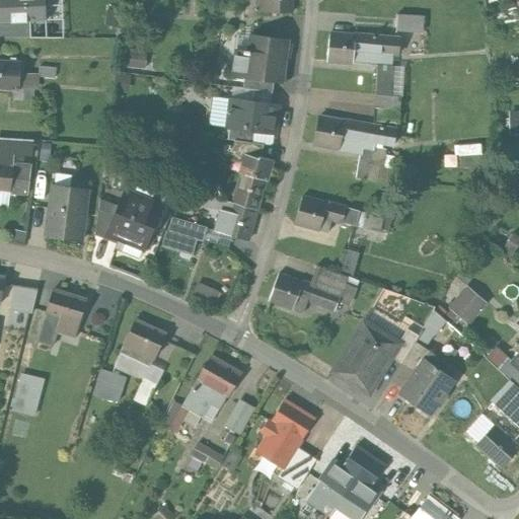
[(0,0),(0,22),(11,22),(11,24),(27,23),(27,22),(29,22),(47,21),(46,0),(0,0)]
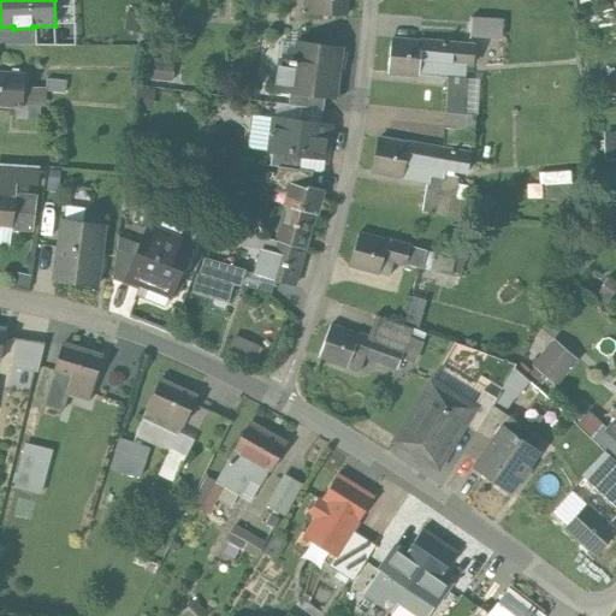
[(54,0),(55,25),(35,27),(36,46),(76,47),(73,0),(54,0)]
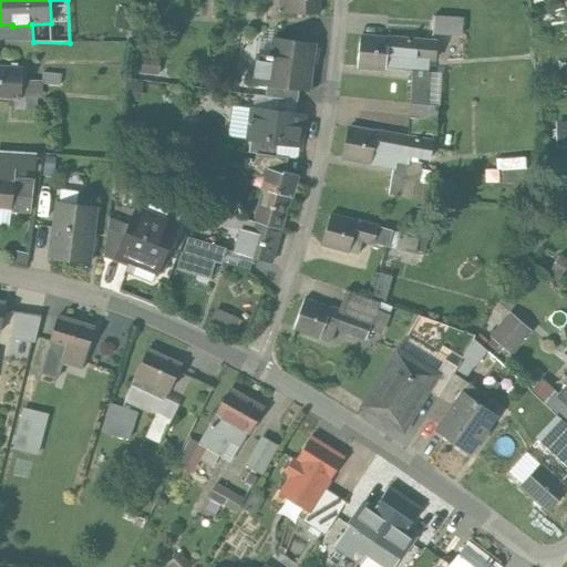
[(317,0),(280,0),(280,13),(317,14),(317,0)]
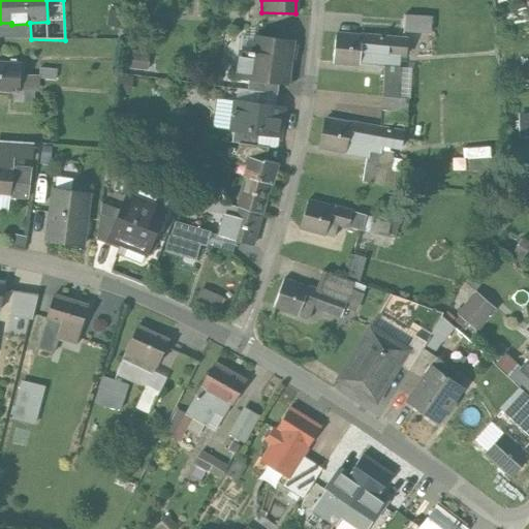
[(411,13),(411,32),(438,32),(438,13),(411,13)]
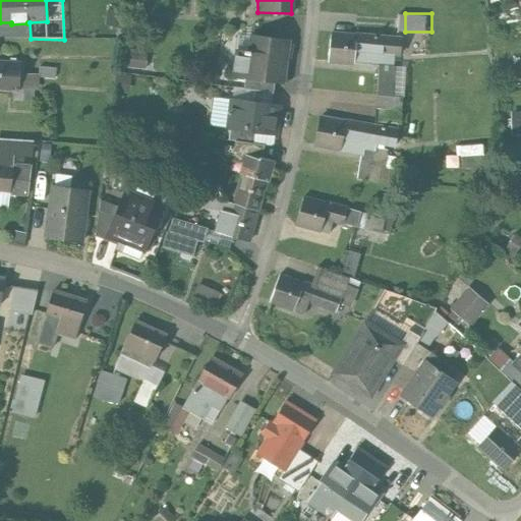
[(355,37),(330,35),(328,63),(354,66),(355,52),(372,53),(374,54),(375,38),(355,36),(355,37)]
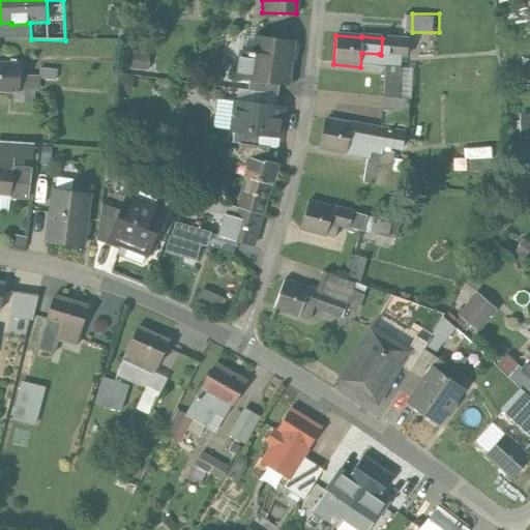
[(292,43),(255,38),(252,56),(240,54),(237,76),(277,82),(286,83),(292,43)]
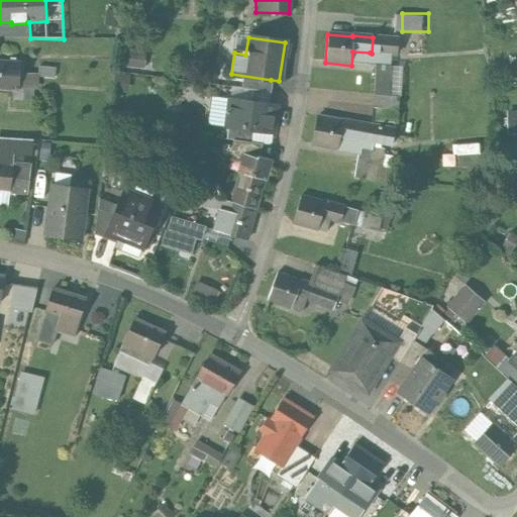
[(390,38),(373,37),(372,54),(370,53),(369,57),(379,58),(380,47),(389,47),(390,38)]
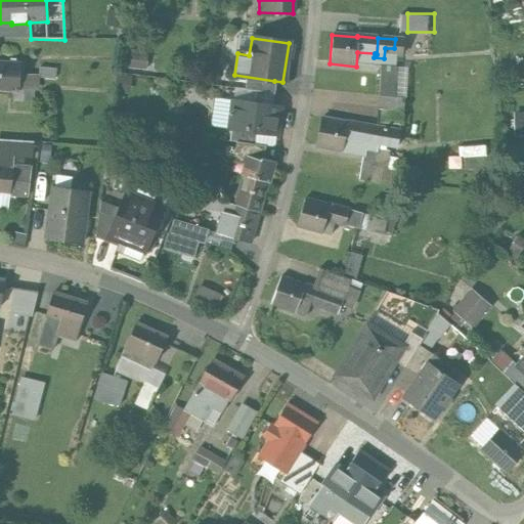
[(22,62),(0,60),(0,90),(19,92),(22,62)]
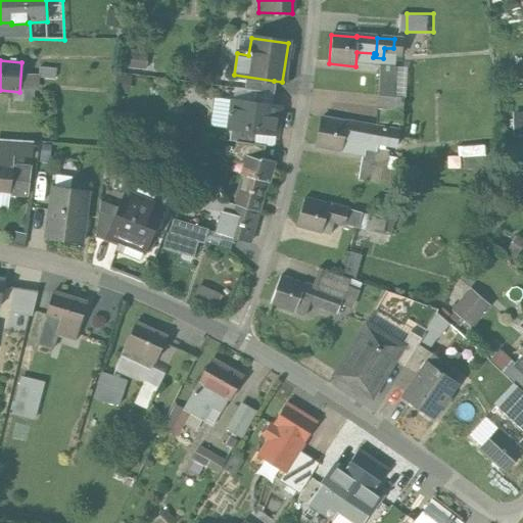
[(274,81),(246,77),(244,90),(273,94),(274,81)]
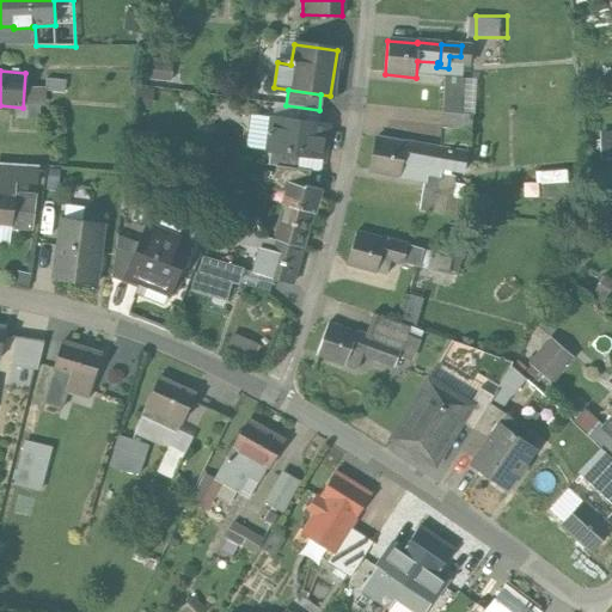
[(463,111),(444,111),(444,124),(461,124),(463,111)]
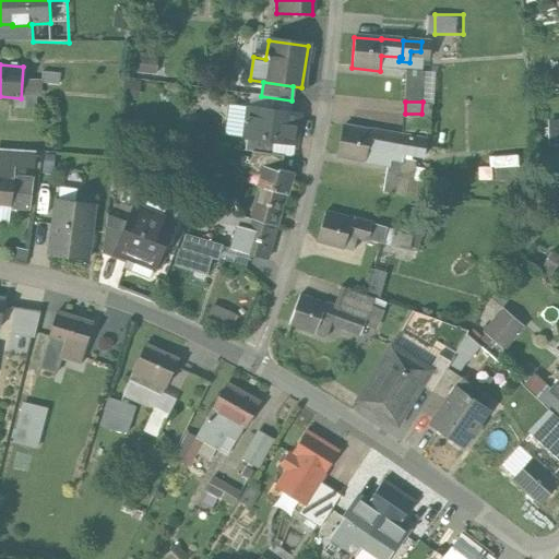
[(298,116),(248,109),(245,139),(247,139),(275,143),(294,145),(298,116)]
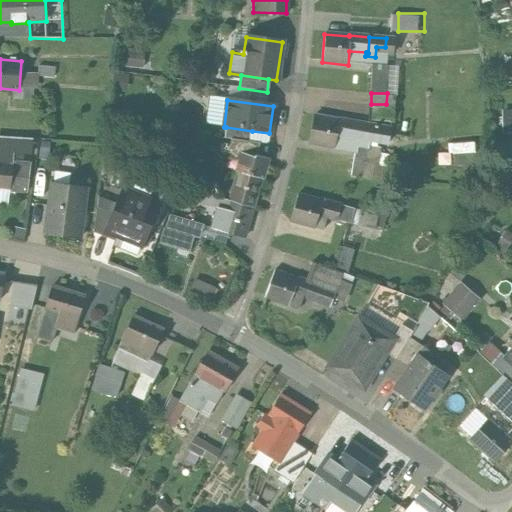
[(337,119),(314,115),(309,144),(341,149),(343,136),(374,141),(377,124),(338,117),(337,119)]
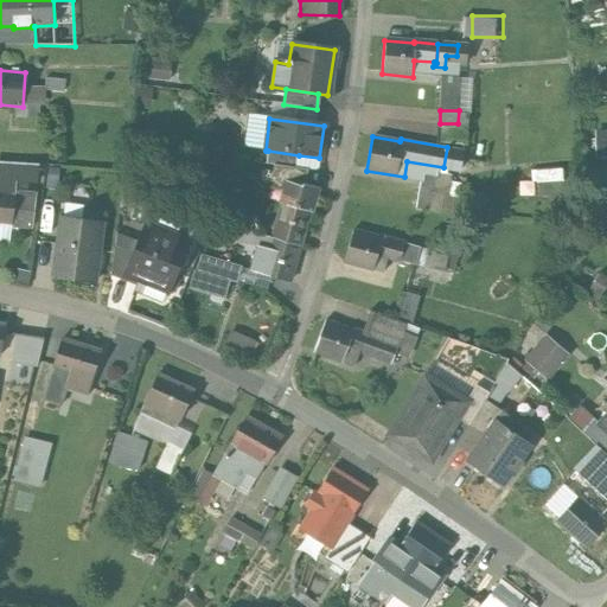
[(299,155),(268,151),(266,164),(296,168),(299,155)]
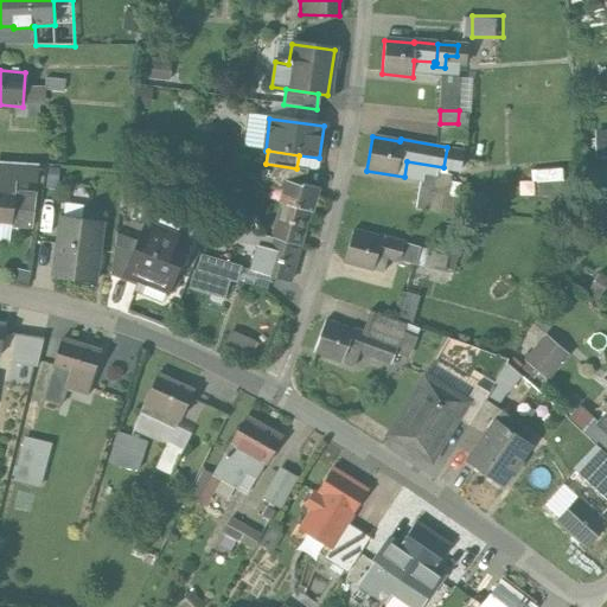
[(38,165),(0,161),(0,180),(17,181),(37,183),(38,165)]
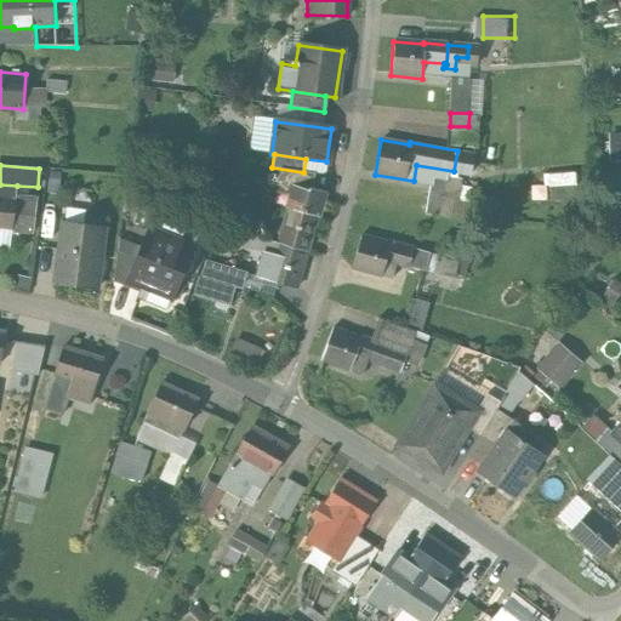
[(17,186),(0,184),(0,229),(33,233),(36,199),(16,197),(17,186)]
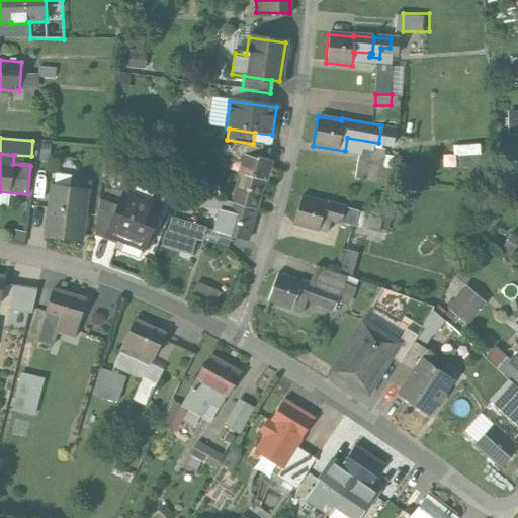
[(359,155),(356,177),(390,180),(392,158),(359,155)]
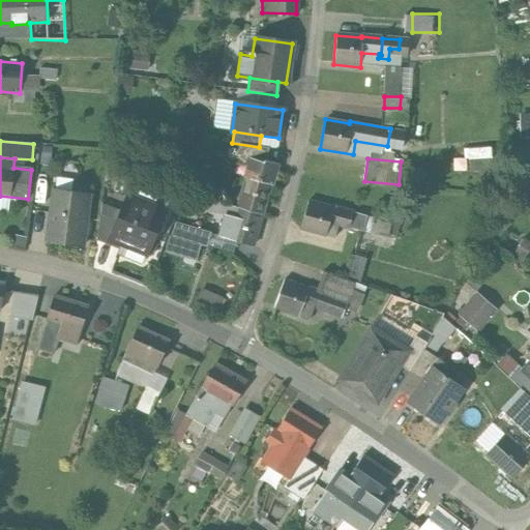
[(78,164),(53,159),(51,176),(76,179),(78,164)]
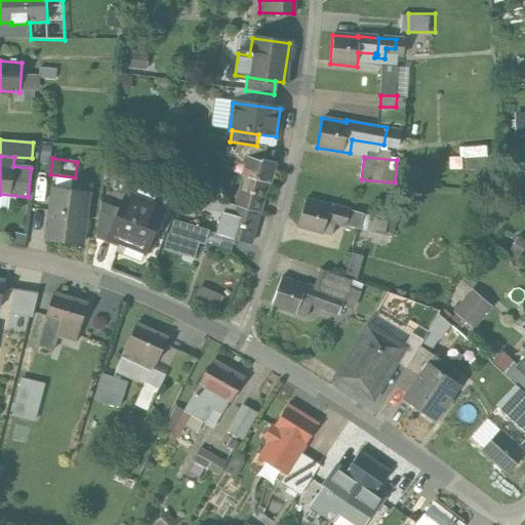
[(256,177),(245,174),(236,206),(259,212),(269,183),(270,183),(276,162),(261,159),(256,177)]
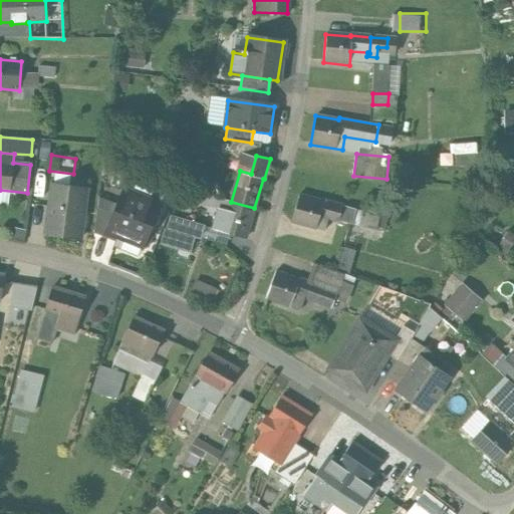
[(87,187),(52,182),(44,232),(80,237),(87,187)]
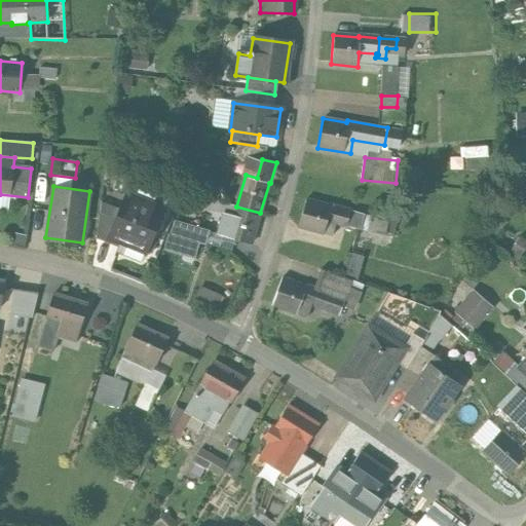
[(126,191),(109,237),(147,252),(164,205),(126,191)]
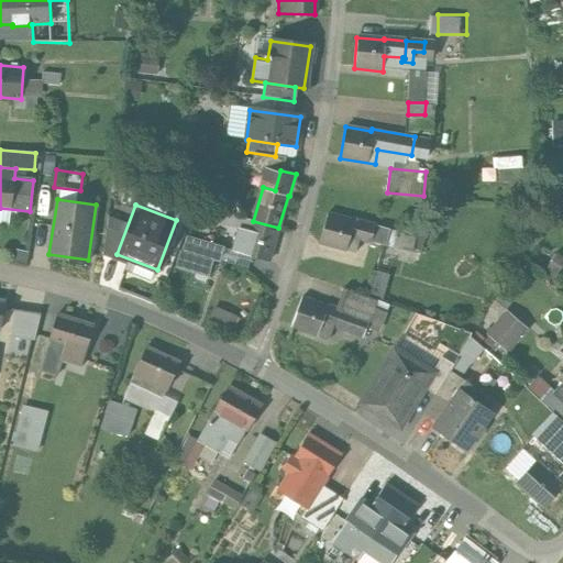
[(229,212),(213,208),(210,221),(225,225),(229,213),(229,212)]
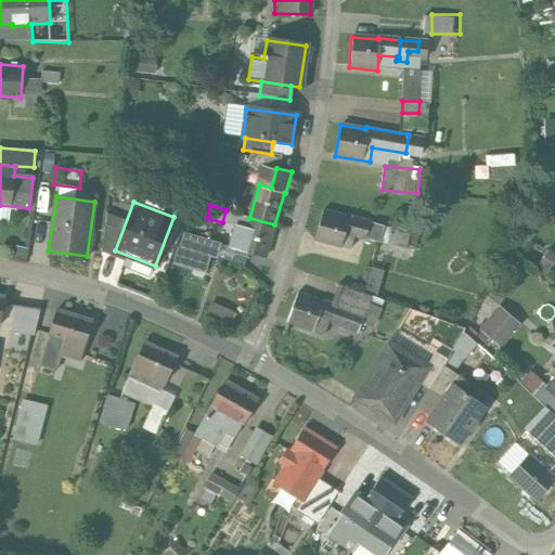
[(249,218),(226,210),(222,222),(235,227),(230,246),(266,257),(274,224),(249,218)]
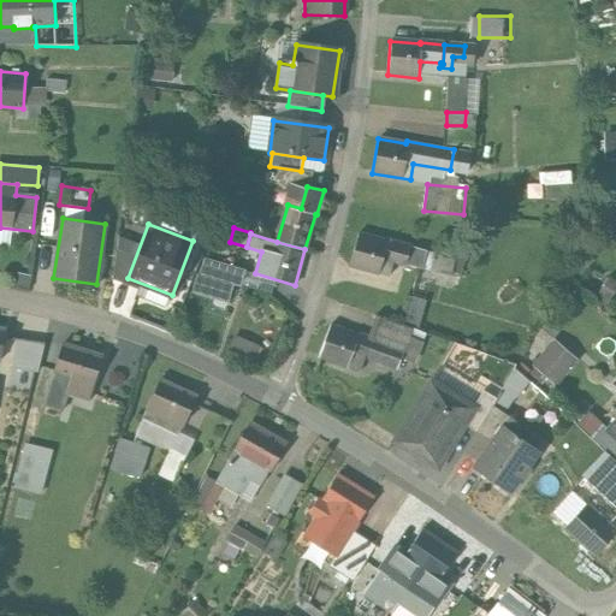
[(388,241),(359,234),(350,266),(379,274),(384,259),(406,265),(412,244),(388,238),(388,241)]
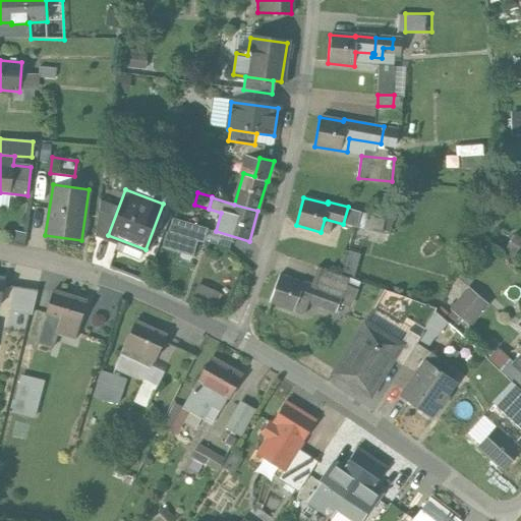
[(206,228),(174,219),(170,233),(169,233),(165,248),(193,256),(197,241),(201,242),(206,228)]
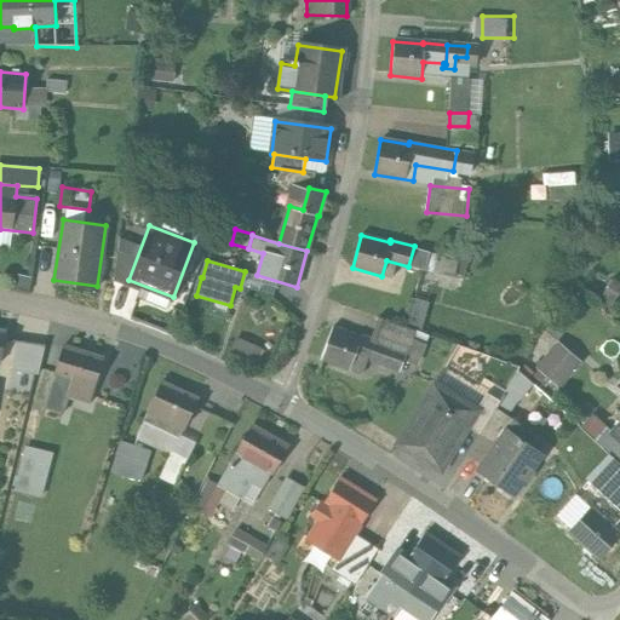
[(415,332),(378,319),(371,338),(385,344),(408,352),(415,332)]
